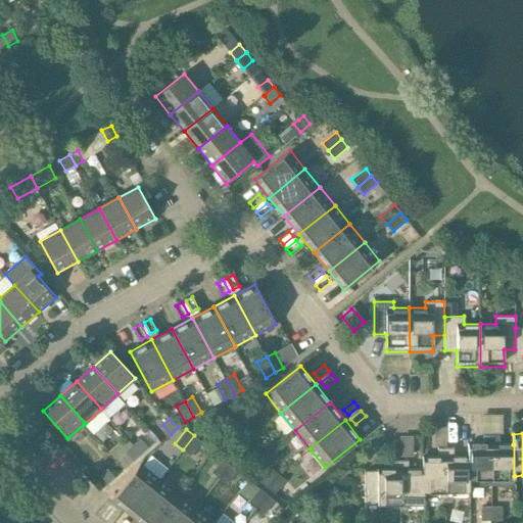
[(201,441),(194,435),(183,449),(190,456),(201,441)]
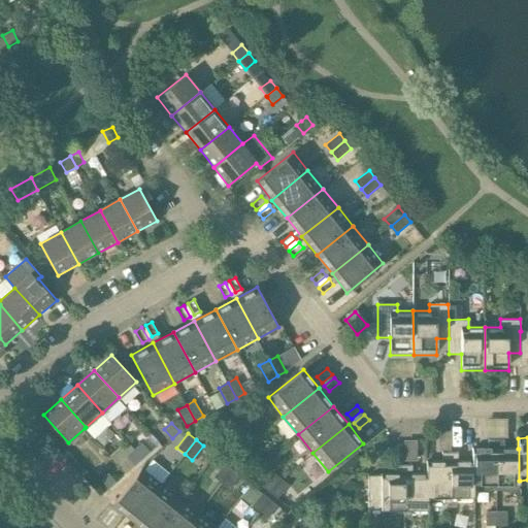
[(473,490),(496,490),(496,439),(488,439),(488,448),(471,448),(472,461),(473,461),(473,490)]
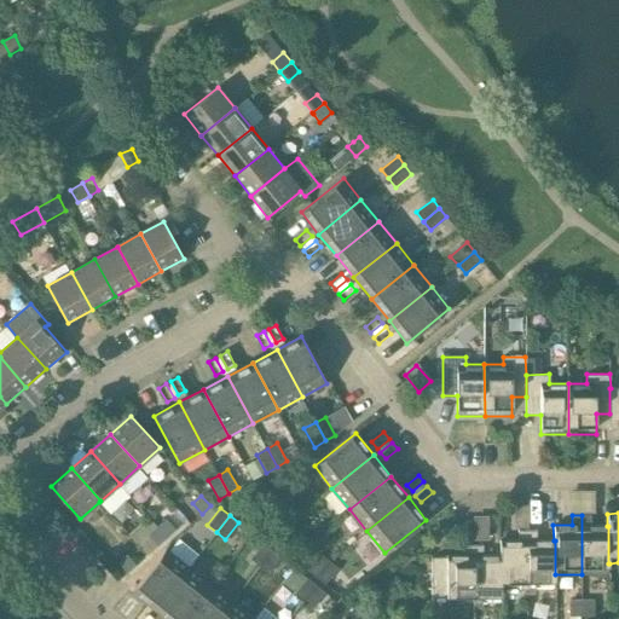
[(582,515),(582,574),(609,574),(609,563),(608,563),(608,526),(607,526),(590,526),(590,515),(582,515)]
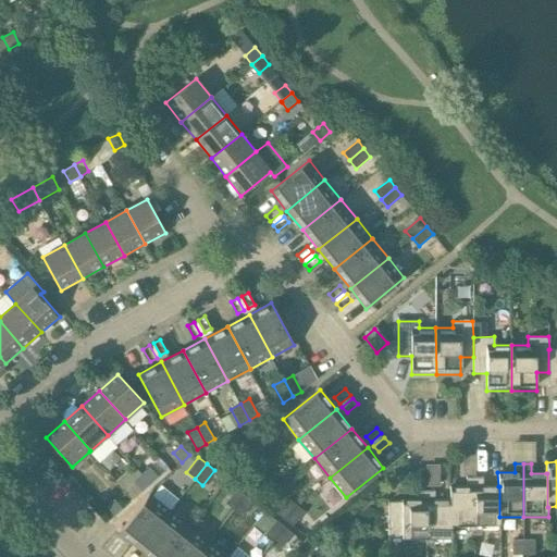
[(149,467),(143,472),(151,482),(158,477),(149,467)]
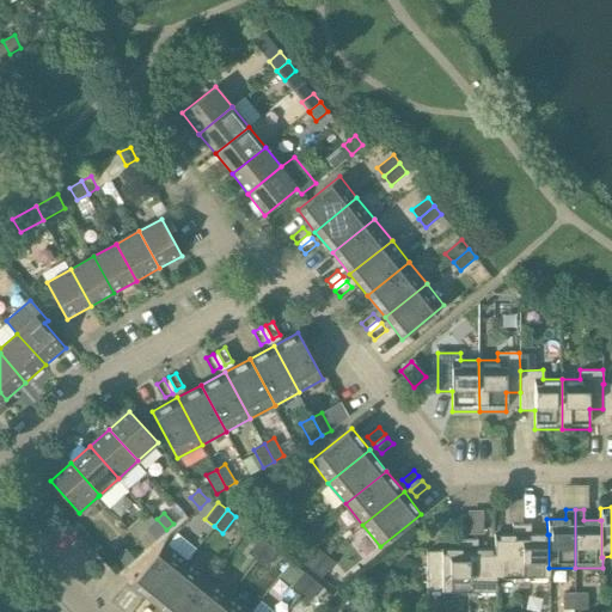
[(262,530),(270,536),(283,520),(274,513),(262,530)]
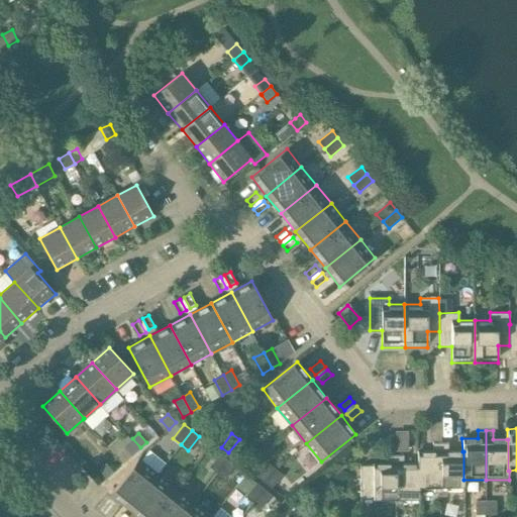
[(133,453),(140,447),(132,438),(126,444),(133,453)]
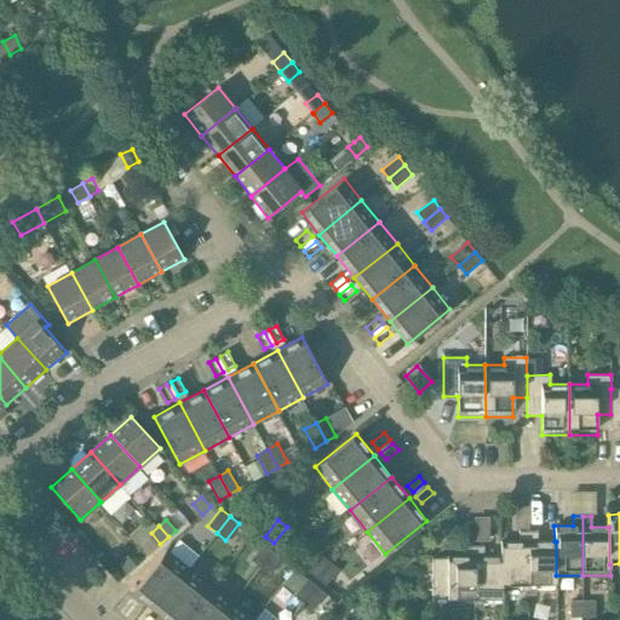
[(287,527),(274,543),(282,550),(296,534),(287,527)]
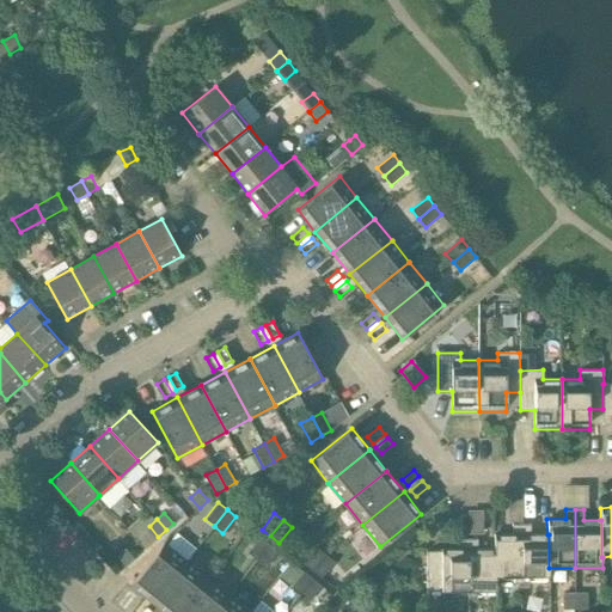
[(496,582),(522,582),(522,524),(512,524),(512,533),(495,533),(494,548),(495,548),(495,582),(496,582)]
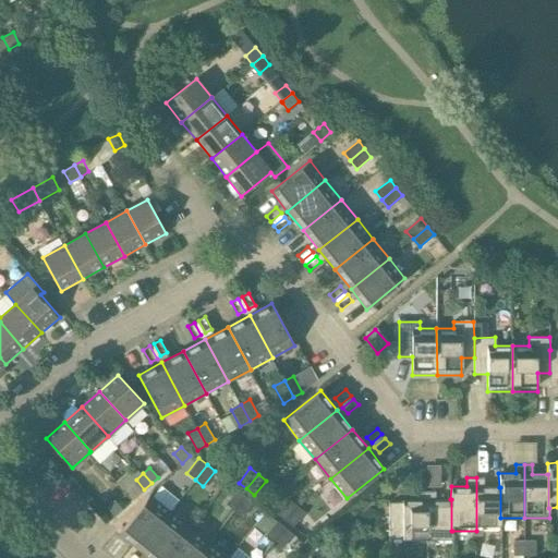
[(476,477),(476,531),(500,530),(500,518),(500,487),(499,487),(484,487),(483,477),(476,477)]
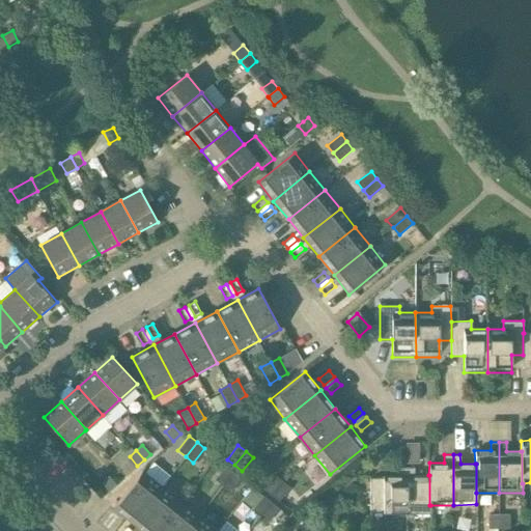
[(223,485),(233,472),(226,466),(215,479),(223,485)]
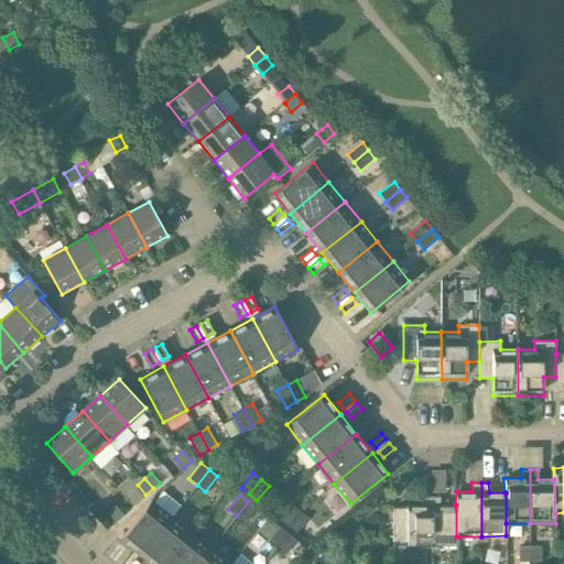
[(432,551),(432,496),(423,497),(423,505),(407,506),(407,507),(394,508),(394,544),(407,544),(407,551),(432,551)]
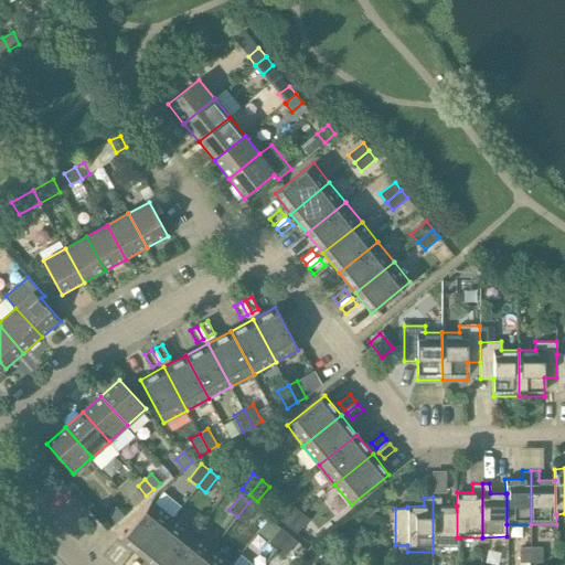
[(439,497),(433,497),(433,552),(458,552),(458,537),(457,537),(457,505),(456,505),(439,505),(439,497)]
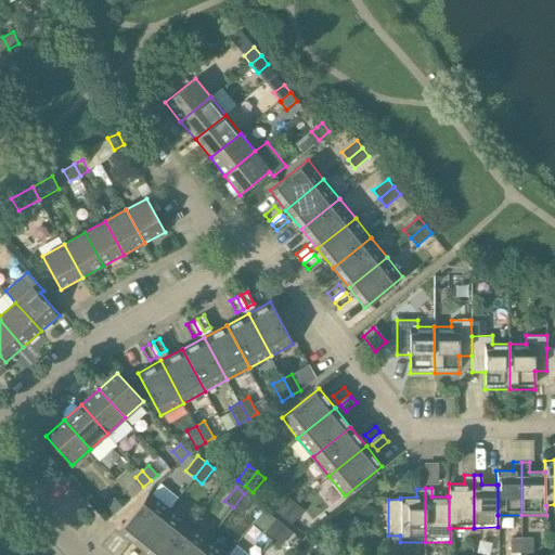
[(139,545),(169,508),(150,492),(119,530),(139,545)]
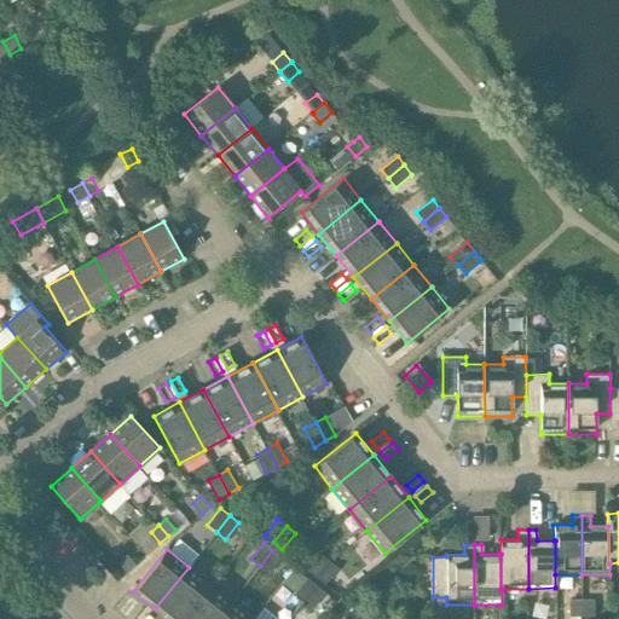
[(281,557),(272,550),(260,566),(268,573),(281,557)]
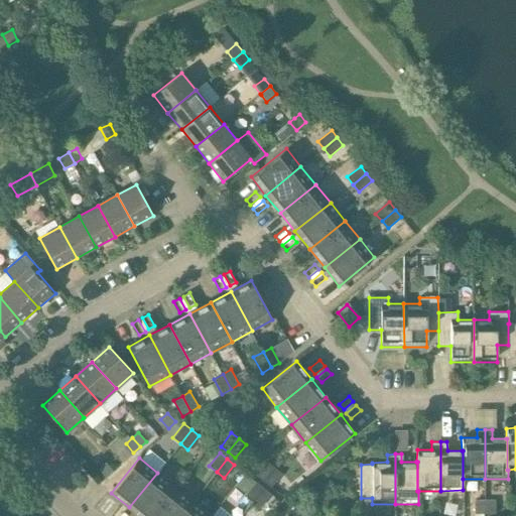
[(114,471),(106,462),(98,469),(106,478),(114,471)]
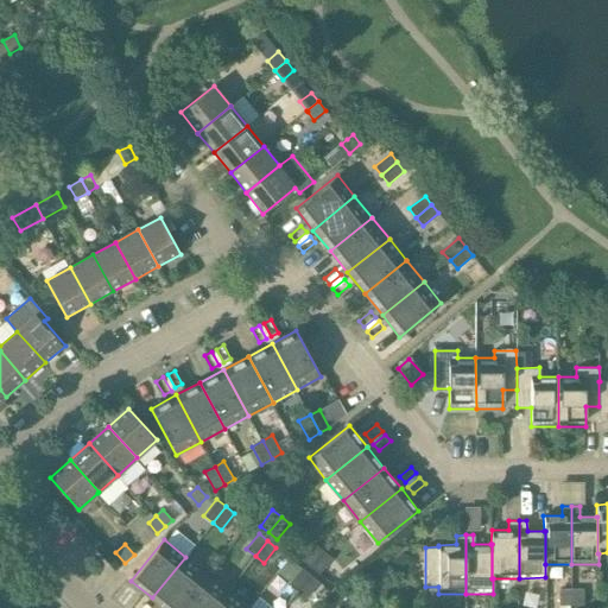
[(311,567),(323,550),(314,544),(302,559),(311,567)]
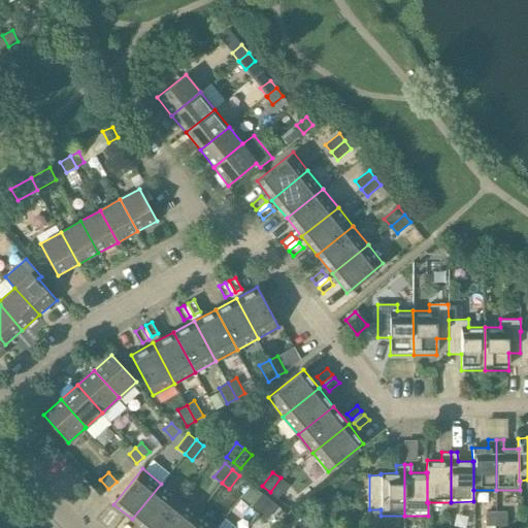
[(288,484),(281,477),(270,492),(277,498),(288,484)]
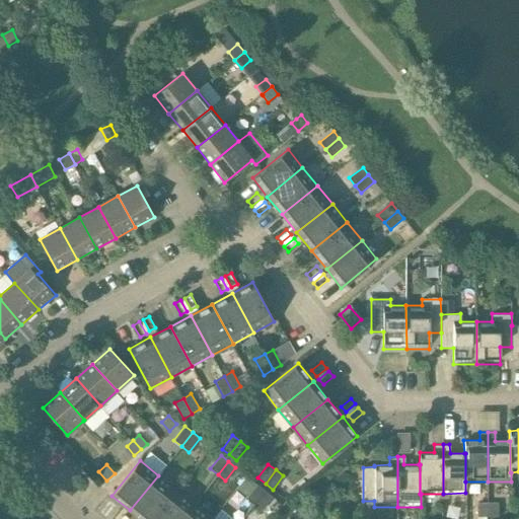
[(140,518),(152,518),(176,490),(158,475),(130,510),(140,518)]
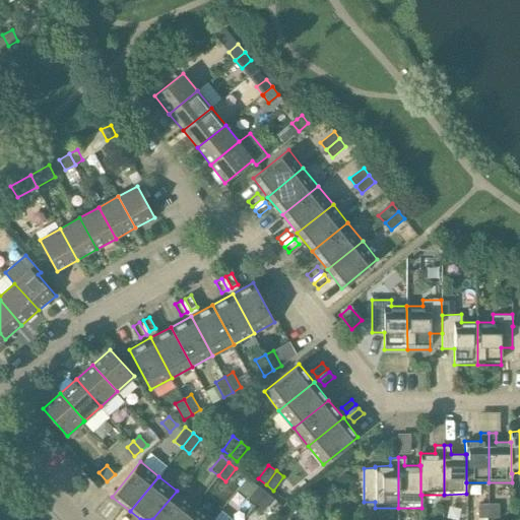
[(255,505),(265,492),(258,485),(247,499),(255,505)]
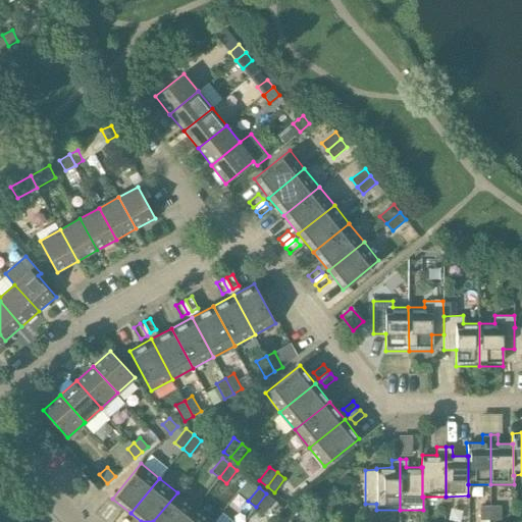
[(183,521),(195,508),(177,492),(153,521),(183,521)]
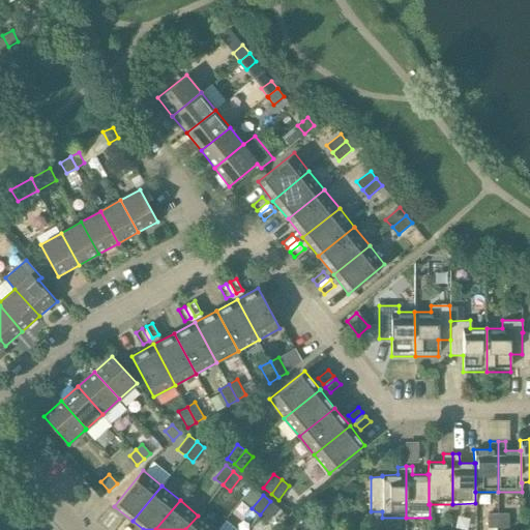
[(278,507),(270,501),(260,514),(267,521),(278,507)]
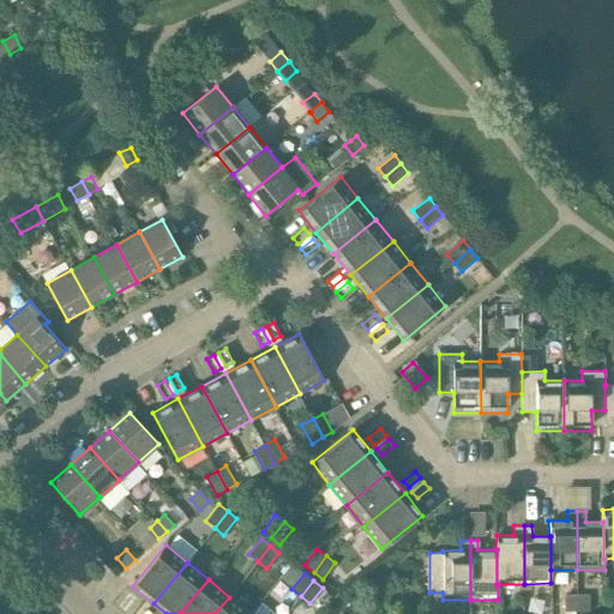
[(565,612),(577,612),(577,595),(565,595),(565,612)]
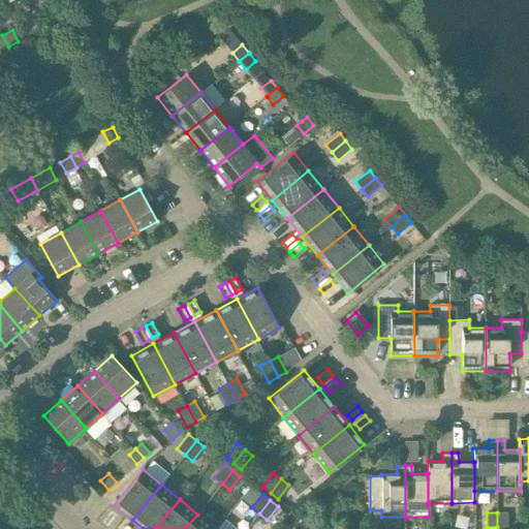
[(508,512),(497,512),(497,527),(508,527),(508,512)]
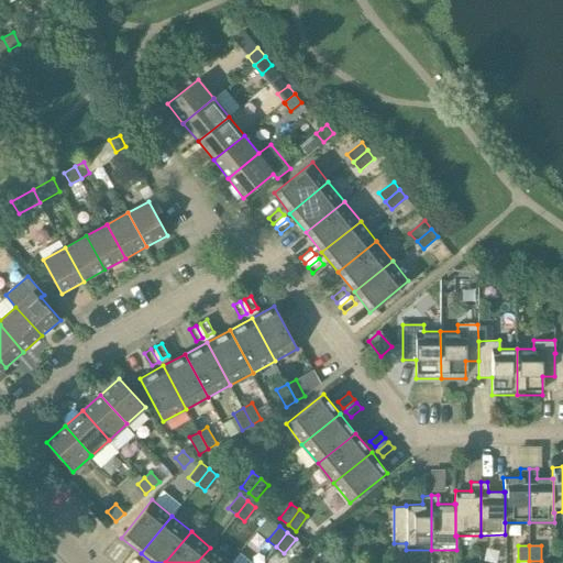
[(230,562),(210,548),(197,562),(230,562)]
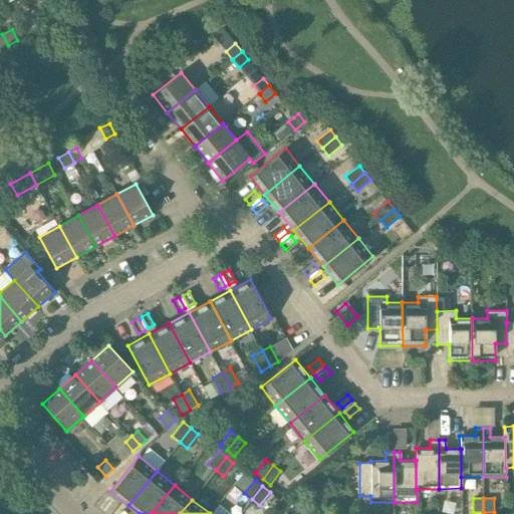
[(118,513),(123,508),(118,504),(109,513),(118,513)]
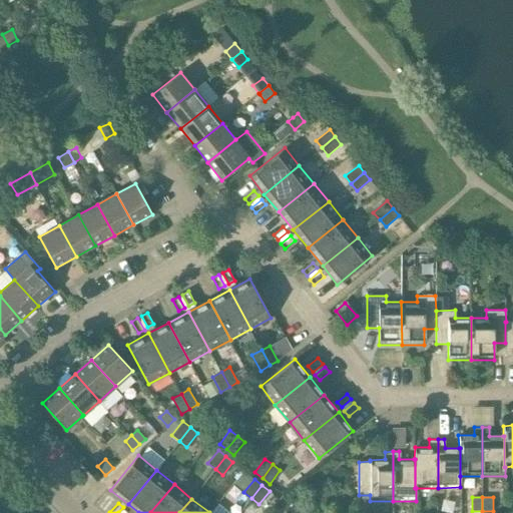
[(297,512),(301,509),(293,504),(285,512),(297,512)]
